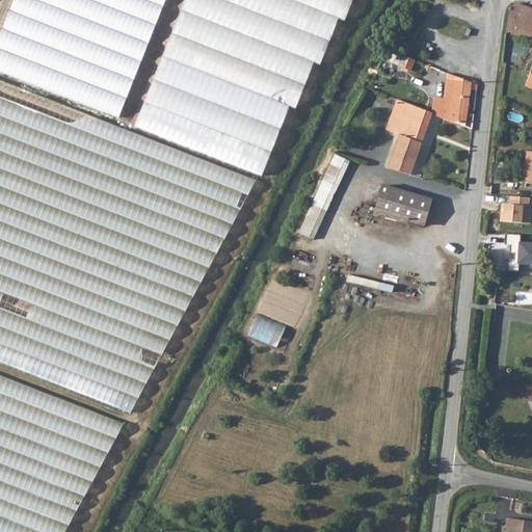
[(143,59),(152,36),(57,0),(15,0),(12,8),(143,59)]
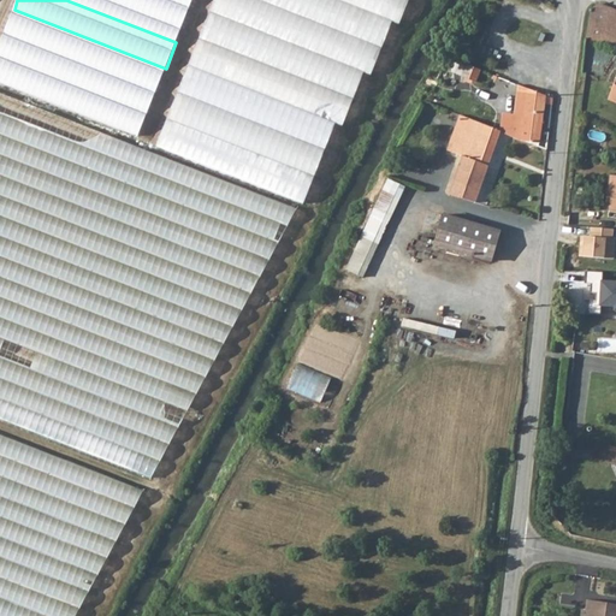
[(189,10),(164,0),(87,0),(178,36),(189,10)]
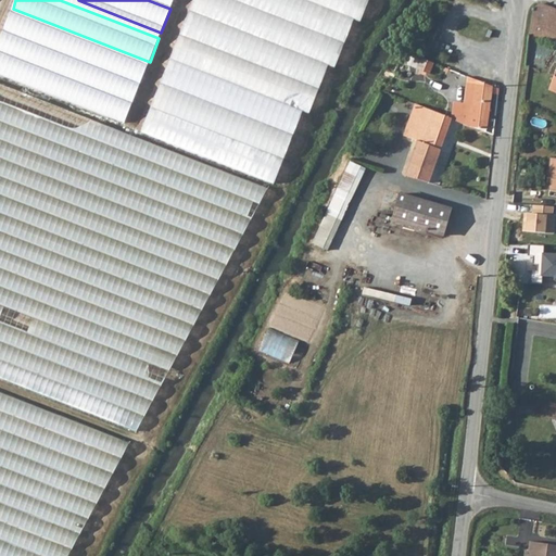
[(361,23),(369,0),(193,0),(141,133),(274,185),(303,112),(310,114),(328,66),(335,68),(354,20),(361,23)]
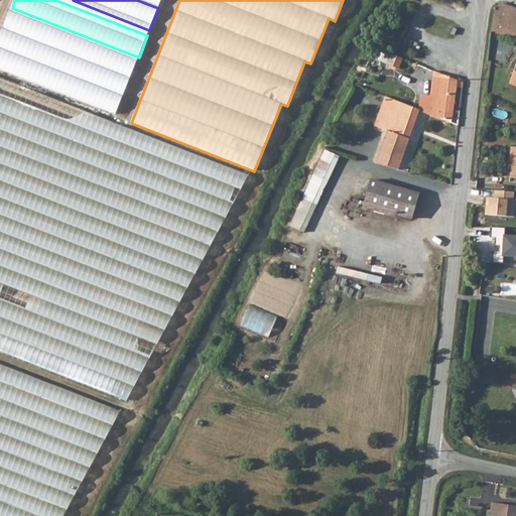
[(497,6),(492,25),(492,30),(507,37),(514,11),(515,7),(504,2),(497,6)]
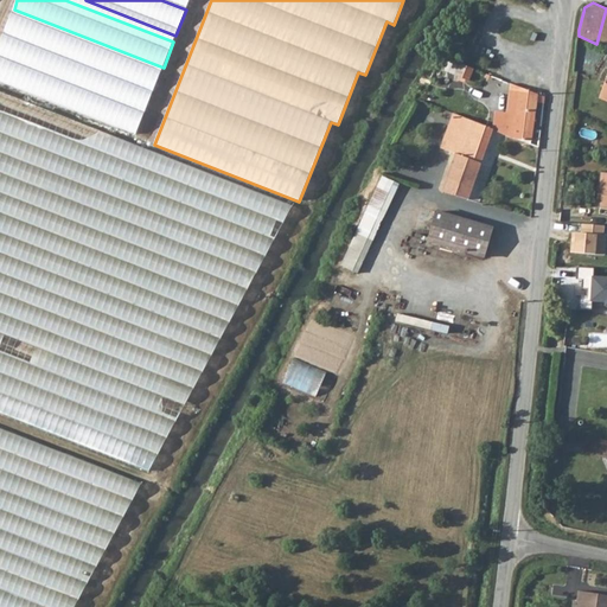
[(606,14),(605,13),(596,44),(606,46),(606,14)]
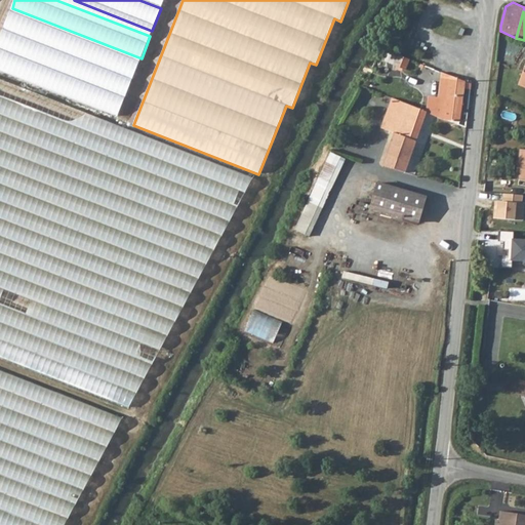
[(130,87),(138,65),(9,14),(1,36),(130,87)]
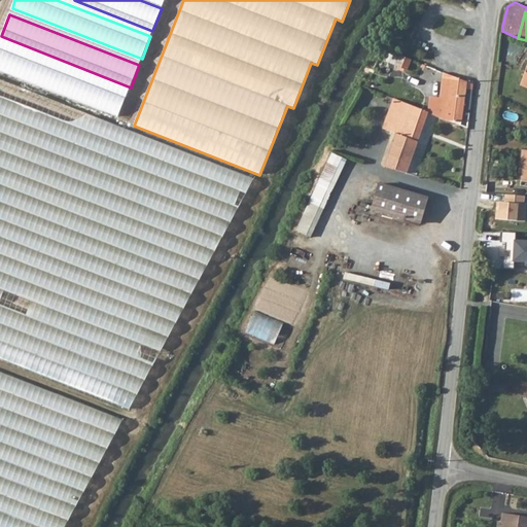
[(0,68),(119,115),(129,93),(0,42),(0,68)]
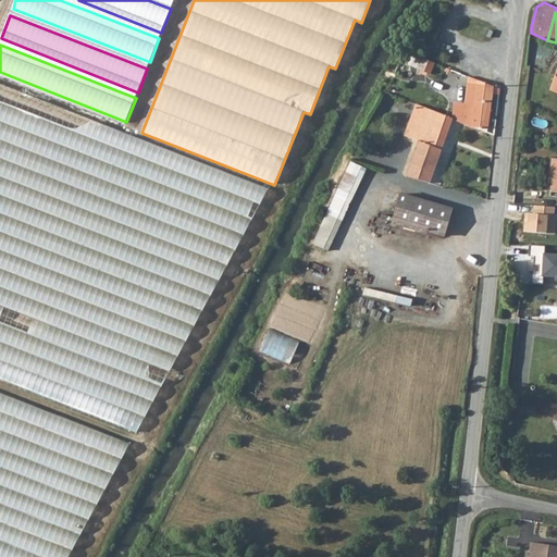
[(423,58),(420,70),(433,74),(437,63),(423,58)]
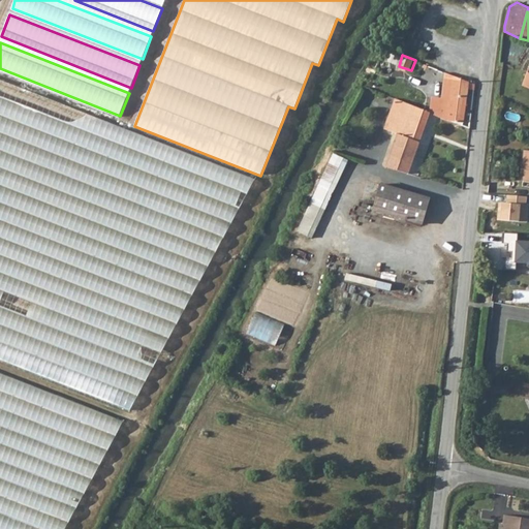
[(448,81),(450,76),(438,71),(436,79),(445,83),(445,80),(448,81)]
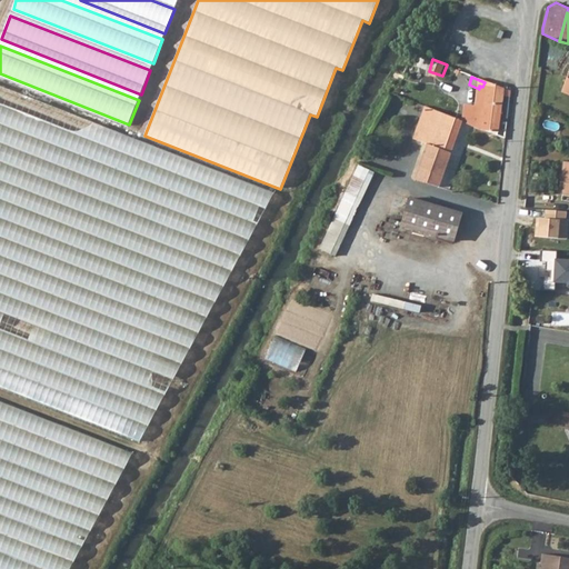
[(508,99),(509,92),(487,83),(482,120),(468,117),(465,125),(486,133),(498,133),(502,98),(508,99)]
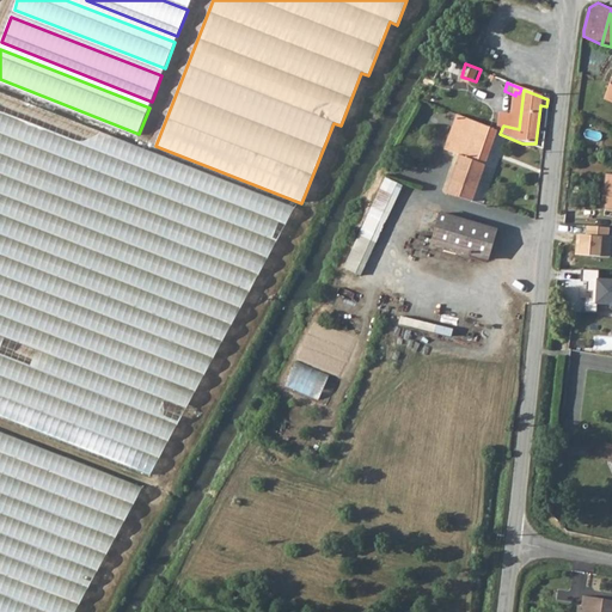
[(0,416),(151,475),(294,208),(0,92),(0,416)]
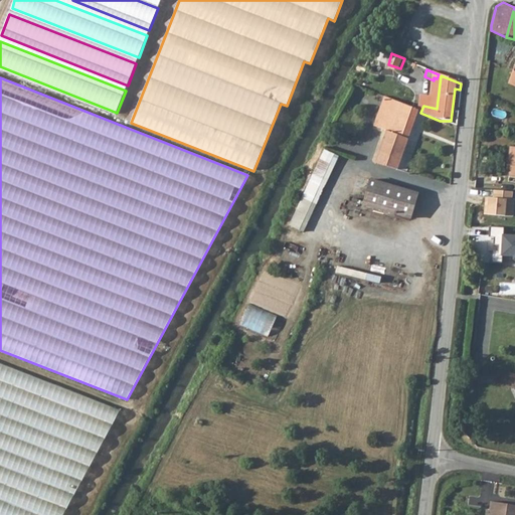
[(396,171),(418,112),(388,100),(385,109),(390,111),(386,124),(395,127),(392,136),(387,134),(376,164),(396,171)]
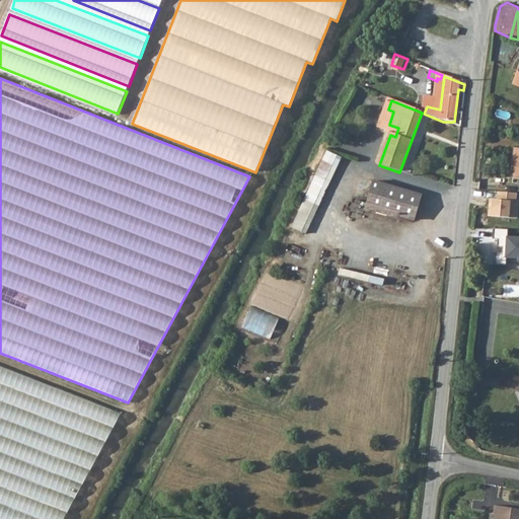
[(327,161),(307,200),(320,205),(341,166),(327,161)]
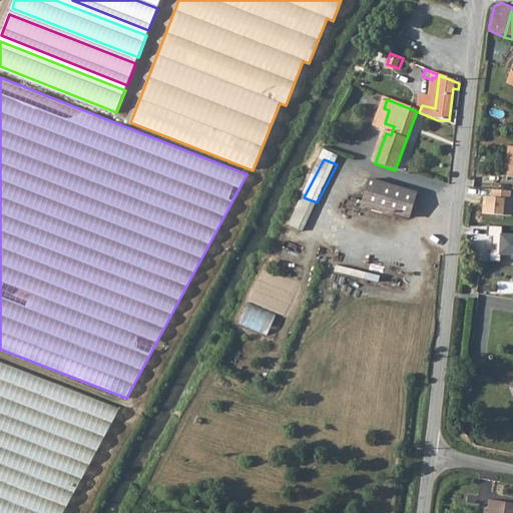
[(415,198),(367,180),(359,202),(407,219),(415,198)]
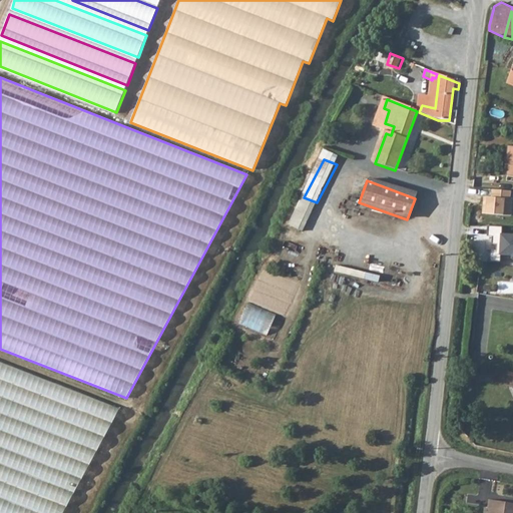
[(303,229),(317,202),(304,197),(291,222),(303,229)]
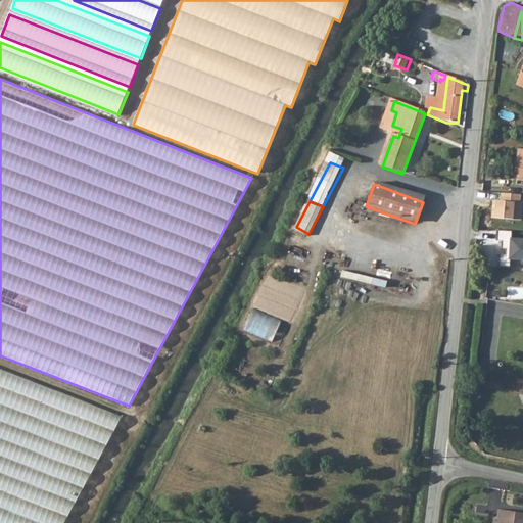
[(522,265),(522,239),(508,238),(508,232),(494,231),(493,240),(498,241),(498,248),(504,248),(504,259),(516,262),(516,265),(522,265)]
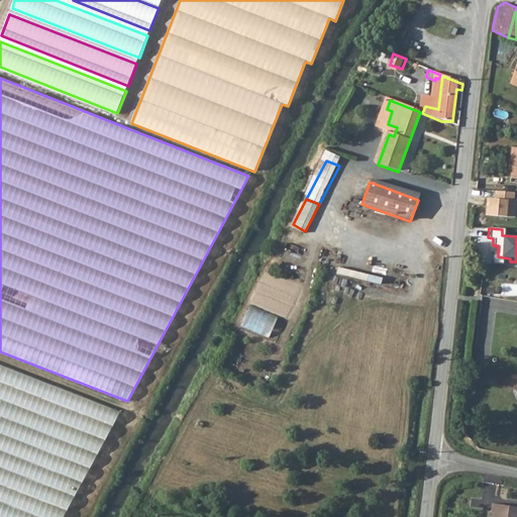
[(243,327),(273,337),(281,316),(251,305),(243,327)]
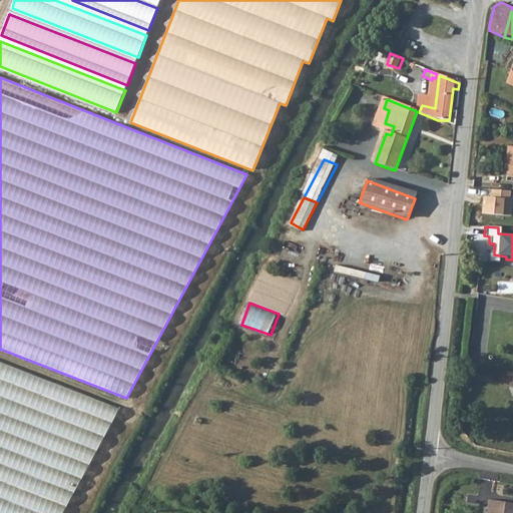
[(0,512),(62,512),(119,409),(0,362),(0,512)]
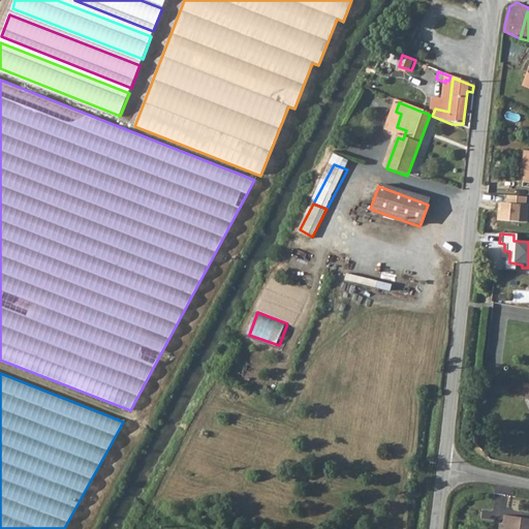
[(528,528),(528,517),(506,512),(505,522),(507,523),(506,528),(528,528)]
